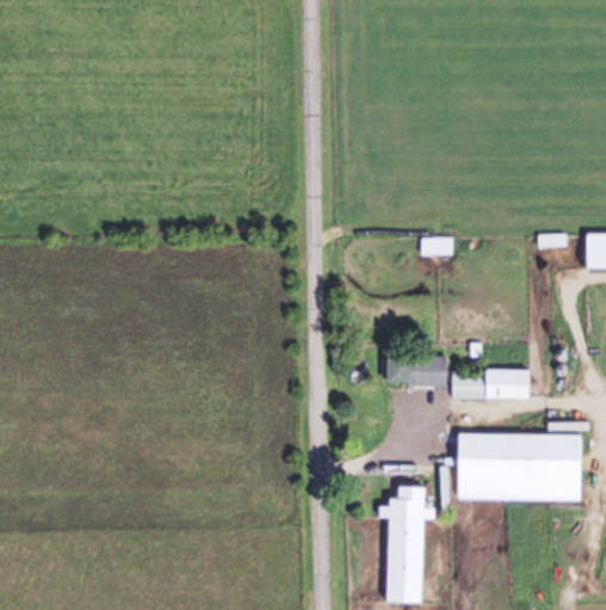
[(537,236),(537,248),(564,248),(564,236),(537,236)]
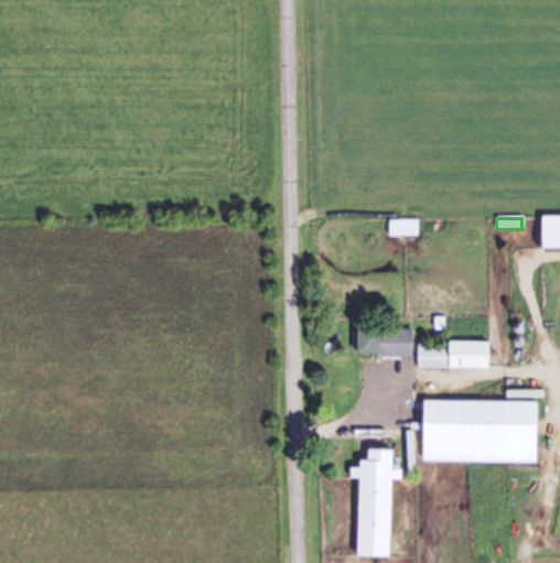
[(411,355),(411,327),(357,327),(357,355),(411,355)]
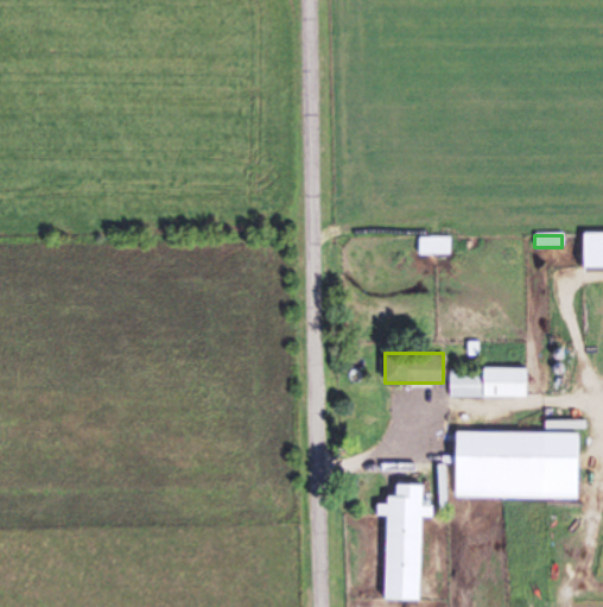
[(483,373),(448,373),(448,396),(526,396),(526,367),(483,367),(483,373)]
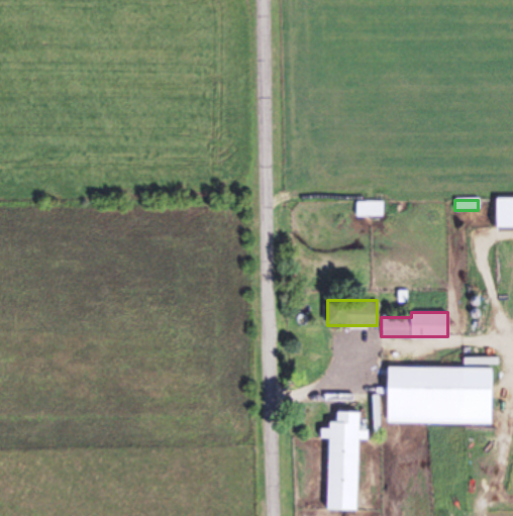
[(464,418),(464,367),(388,366),(387,417),(464,418)]
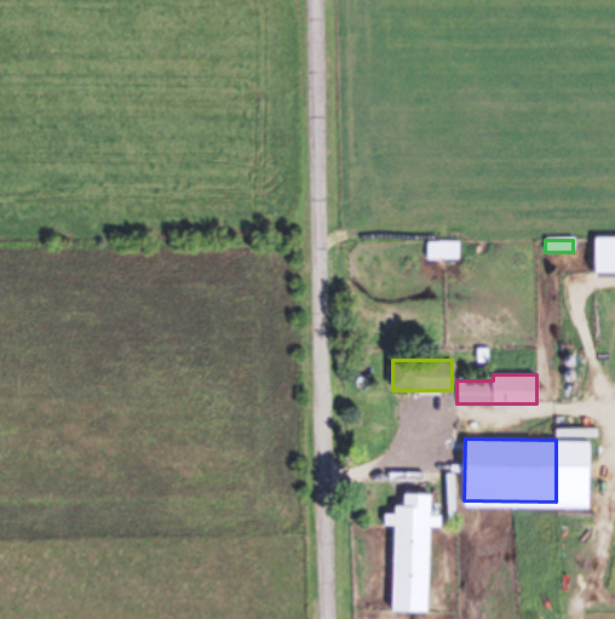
[(391,609),(427,611),(430,525),(441,526),(441,514),(431,514),(431,492),(404,492),(403,505),(395,505),(395,513),(384,513),(384,525),(394,525),(391,609)]
